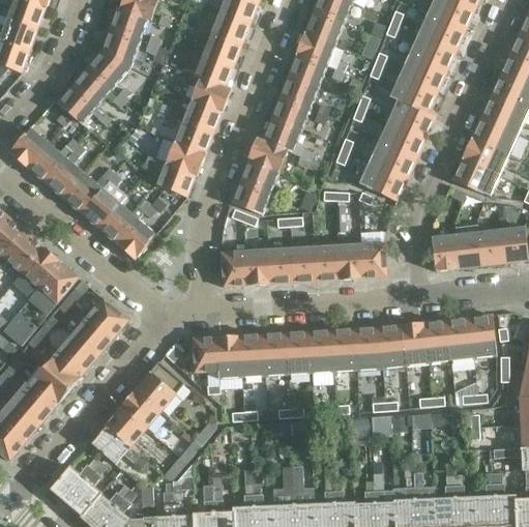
[(37,29),(46,7),(26,0),(12,0),(10,8),(0,4),(0,15),(6,18),(37,29)]
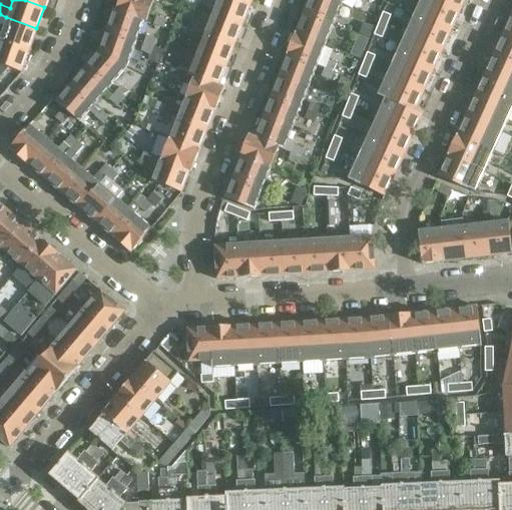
[(118,0),(116,6),(146,17),(149,10),(152,0),(118,0)]
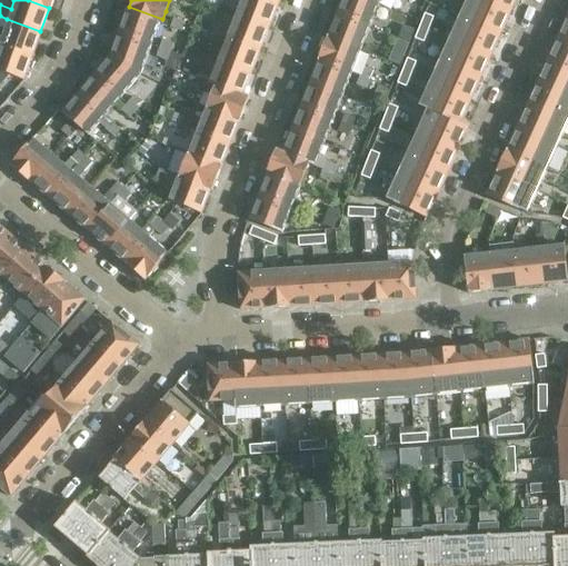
[(240,0),(237,9),(270,22),(278,0),(240,0)]
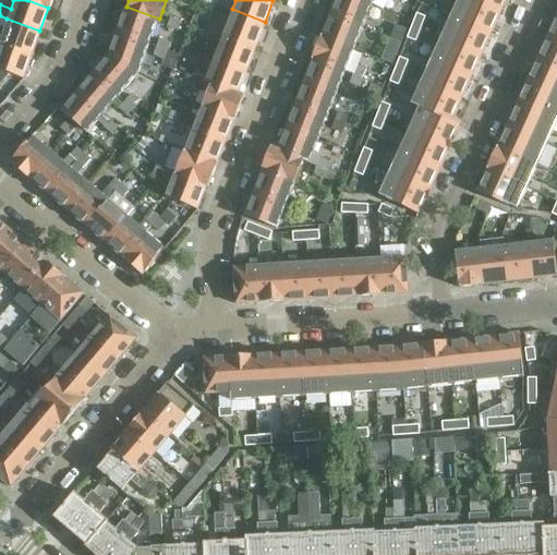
[(333,0),(329,11),(362,23),(371,1),(368,0),(333,0)]
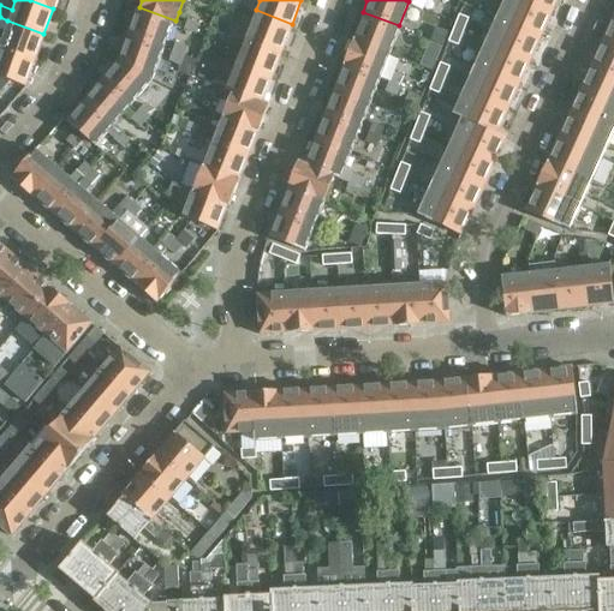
[(502,0),(495,15),(540,34),(550,10),(529,0),(502,0)]
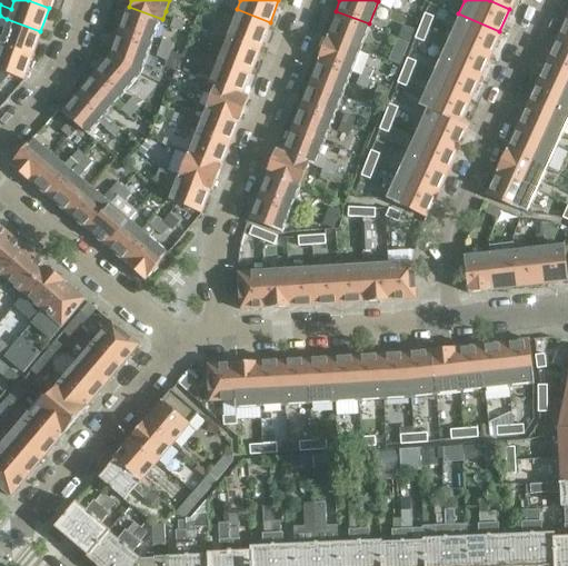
[(489,0),(509,9),(514,0),(489,0)]
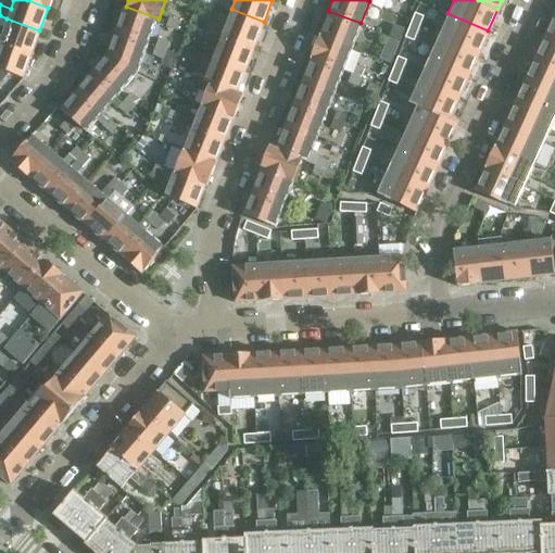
[(123,5),(114,28),(147,42),(154,20),(158,21),(159,19),(126,7),(123,5)]
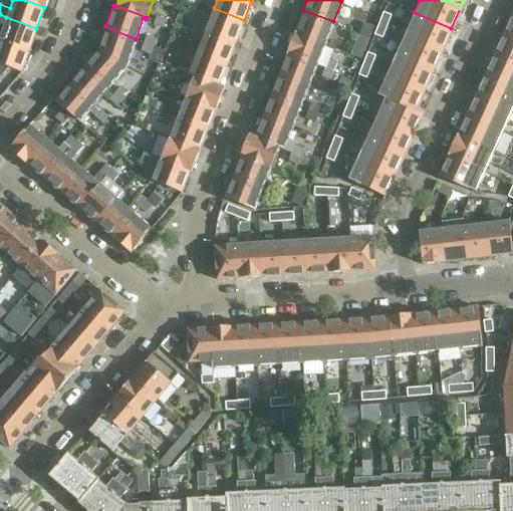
[(214,8),(205,29),(235,41),(244,20),(214,8)]
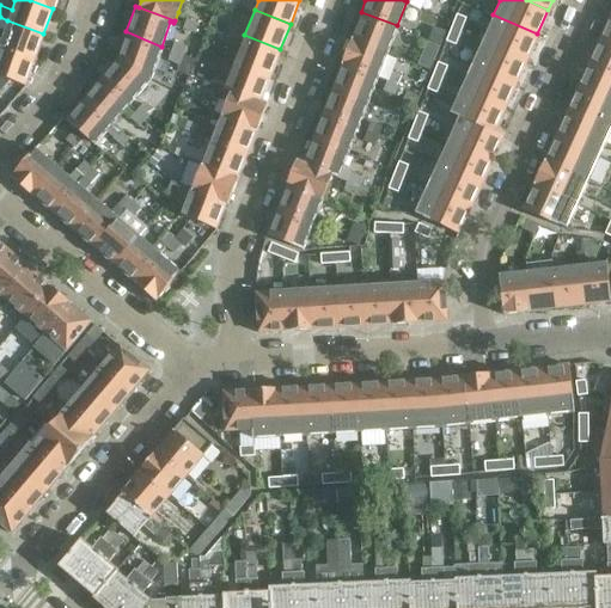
[(361,12),(352,36),(388,50),(397,25),(361,12)]
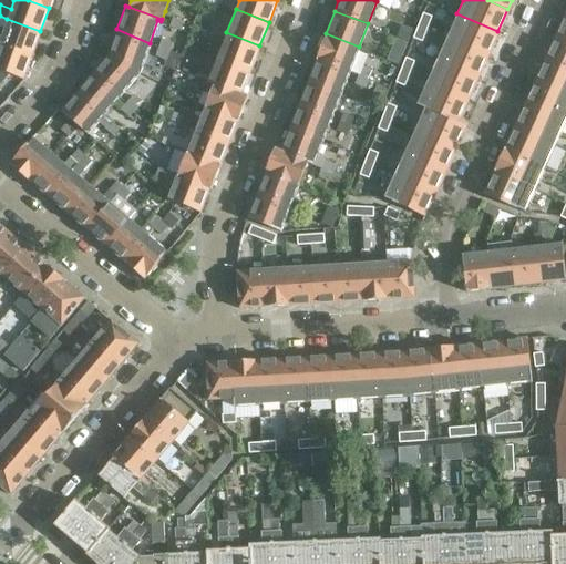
[(426,27),(431,14),(422,11),(418,23),(426,27)]
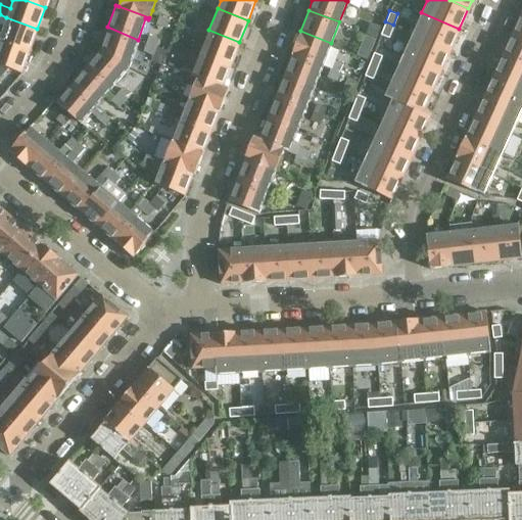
[(512,31),(521,35),(521,10),(512,31)]
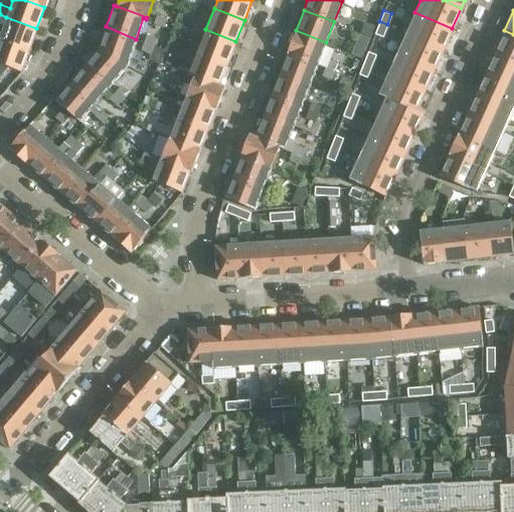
[(414,12),(405,32),(443,48),(452,28),(414,12)]
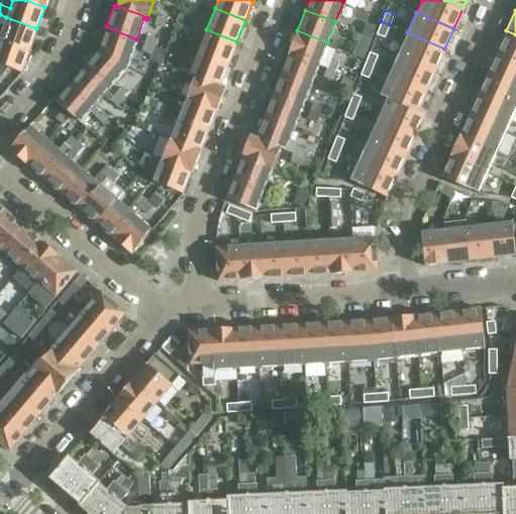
[(166,17),(156,13),(152,21),(163,24),(166,17)]
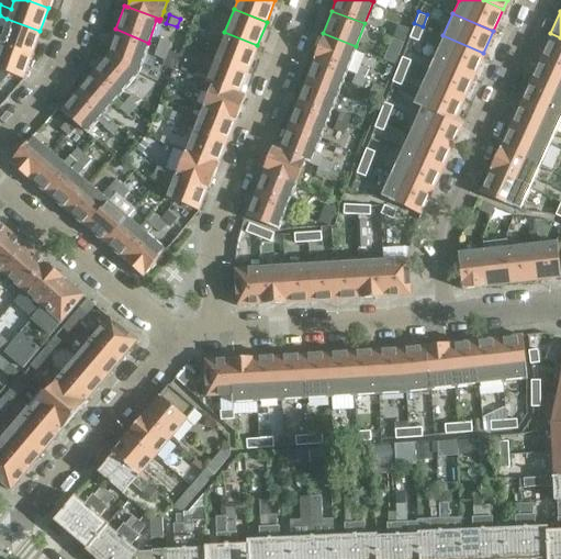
[(0,24),(4,26),(0,37),(0,42),(32,54),(40,31),(7,19),(0,15),(0,24)]
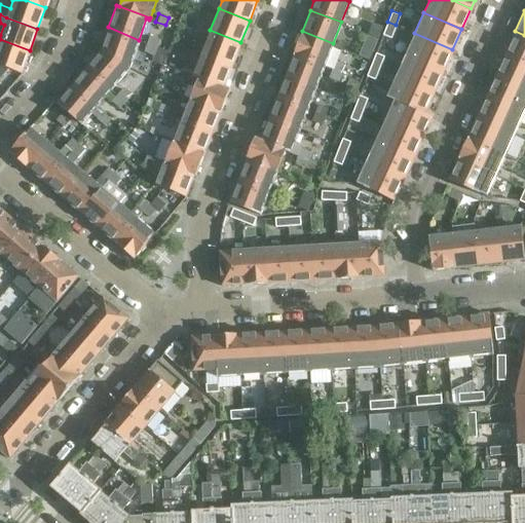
[(191,25),(201,29),(205,20),(194,16),(191,25)]
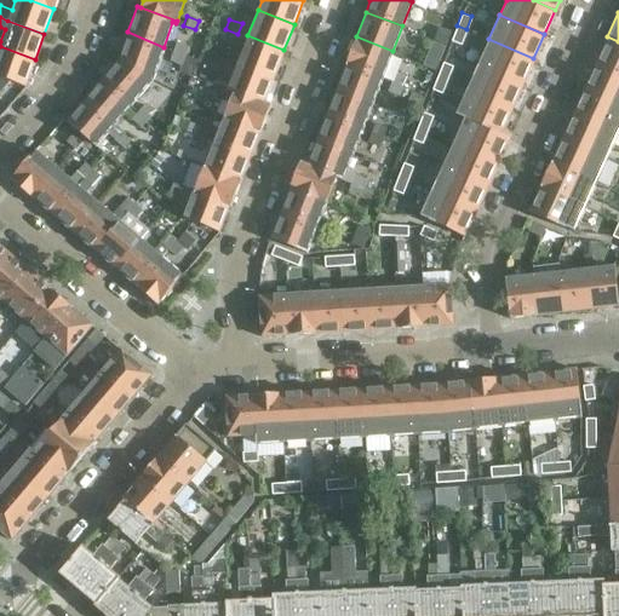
[(445,42),(451,29),(437,24),(433,38),(445,42)]
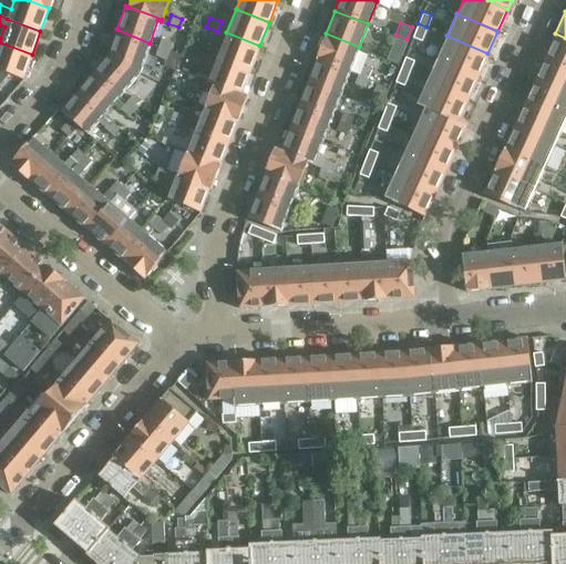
[(421,39),(426,27),(418,23),(412,36),(421,39)]
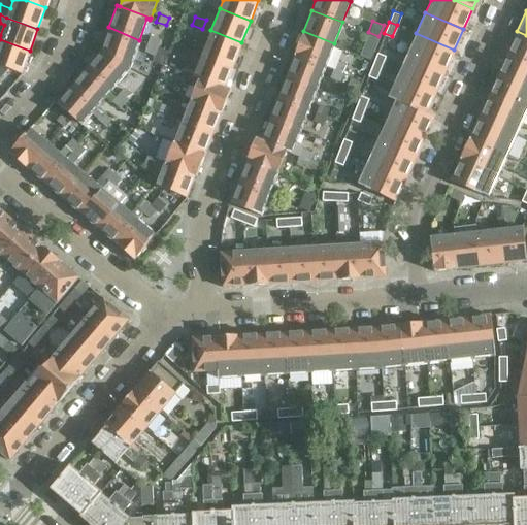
[(199,37),(202,29),(192,25),(189,33),(199,37)]
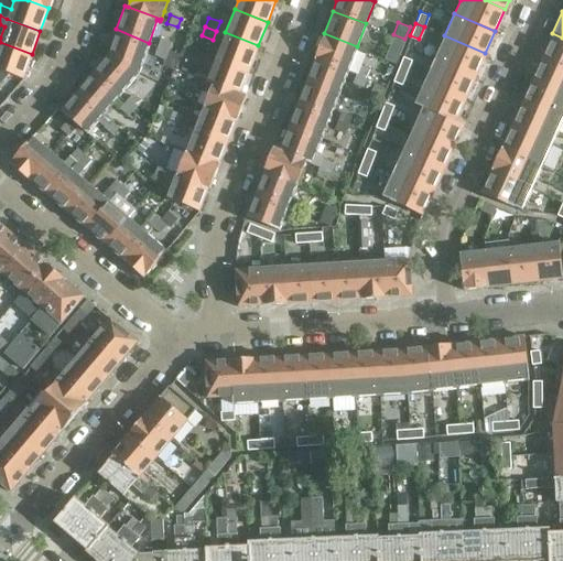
[(116,29),(107,52),(139,71),(141,65),(149,43),(116,29)]
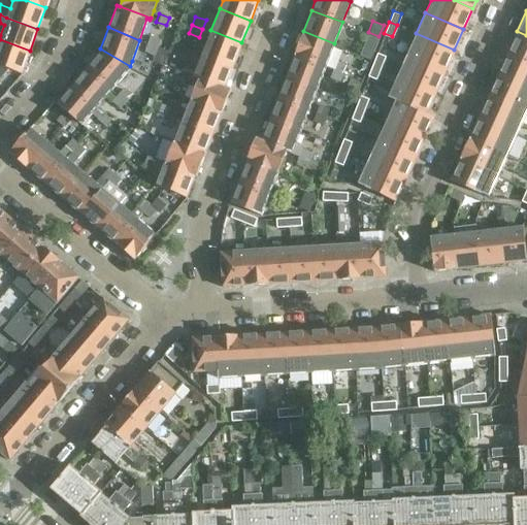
[(207,39),(202,52),(233,64),(241,42),(210,30),(207,39)]
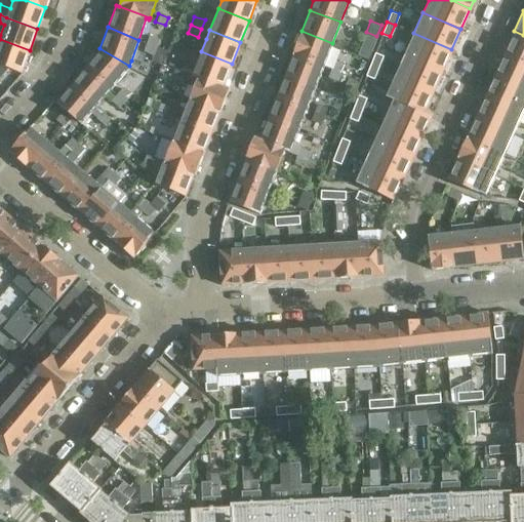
[(301,31),(293,52),(324,65),(332,43),(301,31)]
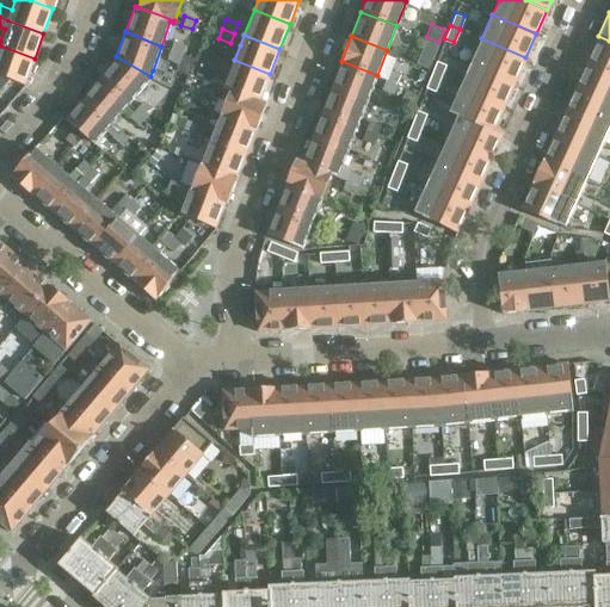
[(587,60),(609,70),(609,41),(598,36),(587,60)]
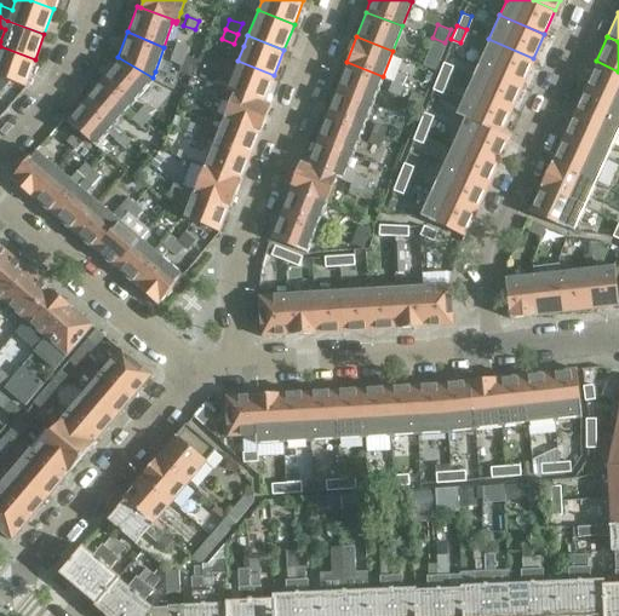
[(488,39),(477,63),(522,82),(533,58),(488,39)]
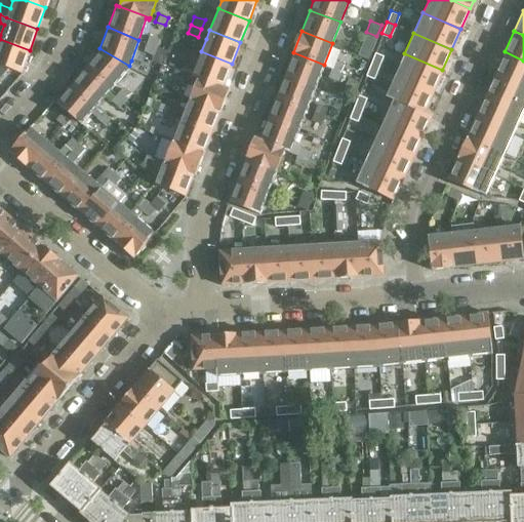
[(158,38),(148,35),(145,42),(155,45),(158,38)]
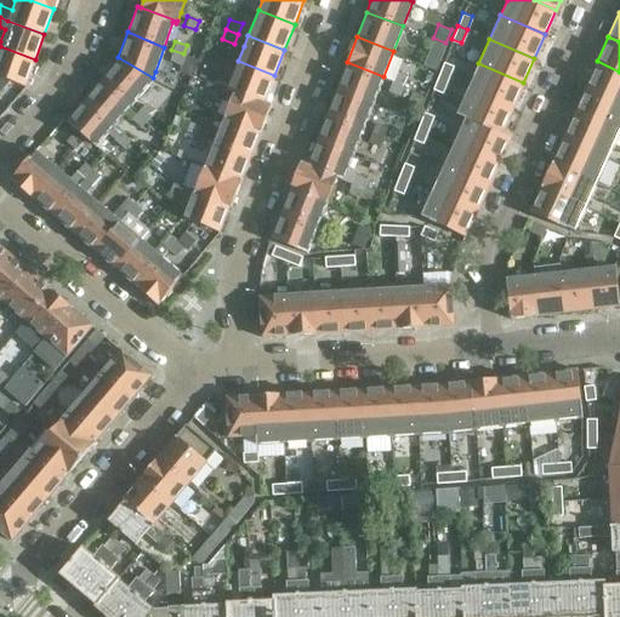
[(35,60),(0,46),(0,74),(10,79),(16,81),(16,80),(26,84),(35,60)]
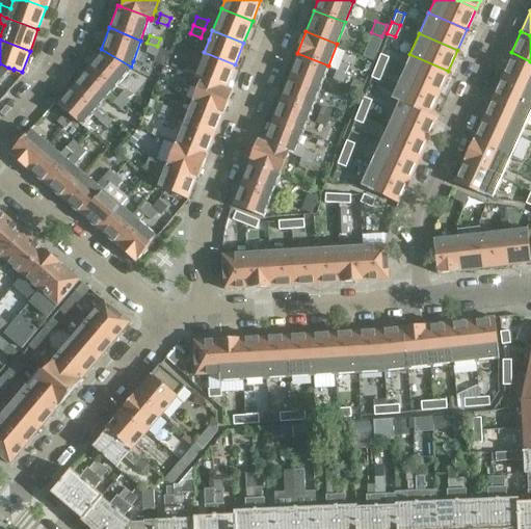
[(373,57),(377,45),(367,41),(363,53),(373,57)]
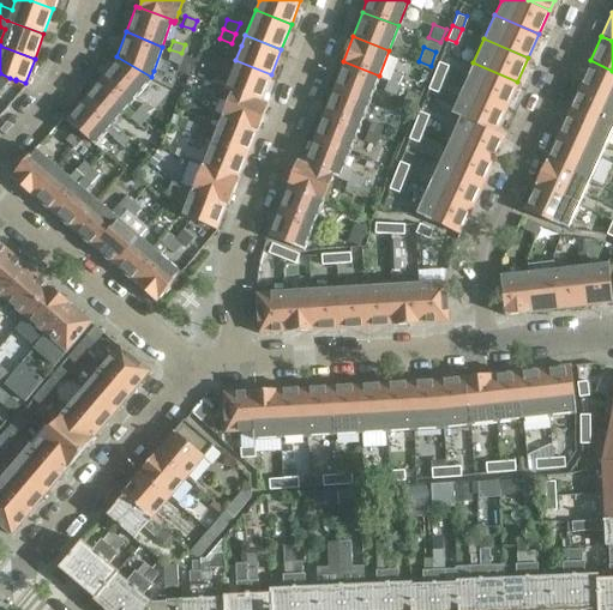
[(181,53),(169,49),(166,58),(178,62),(181,53)]
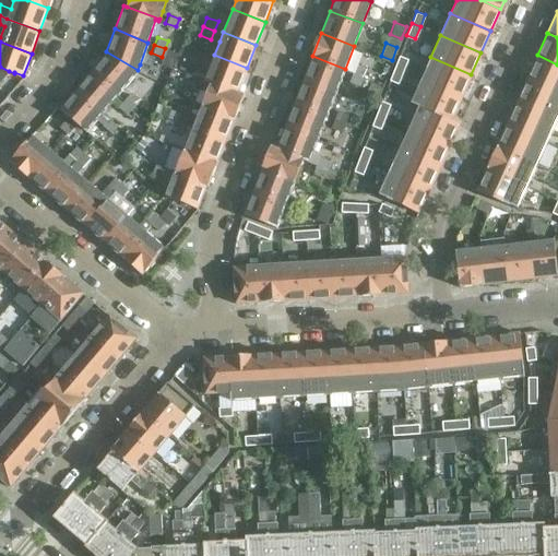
[(176,52),(166,49),(159,63),(170,68),(176,52)]
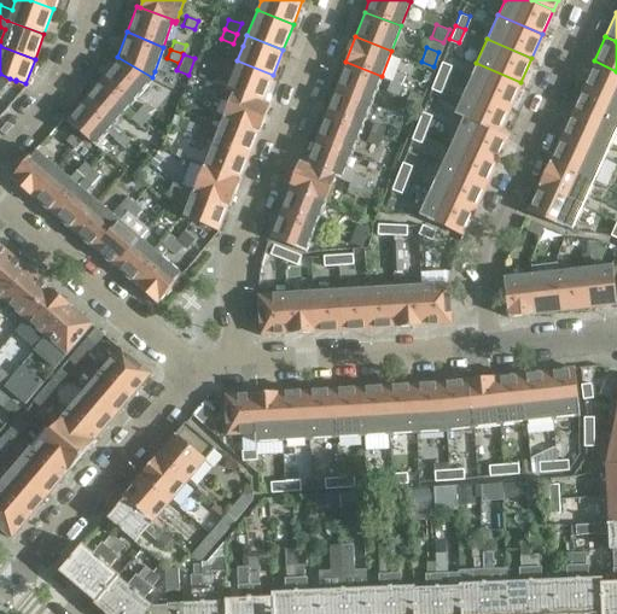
[(117,57),(100,77),(131,103),(152,77),(117,57)]
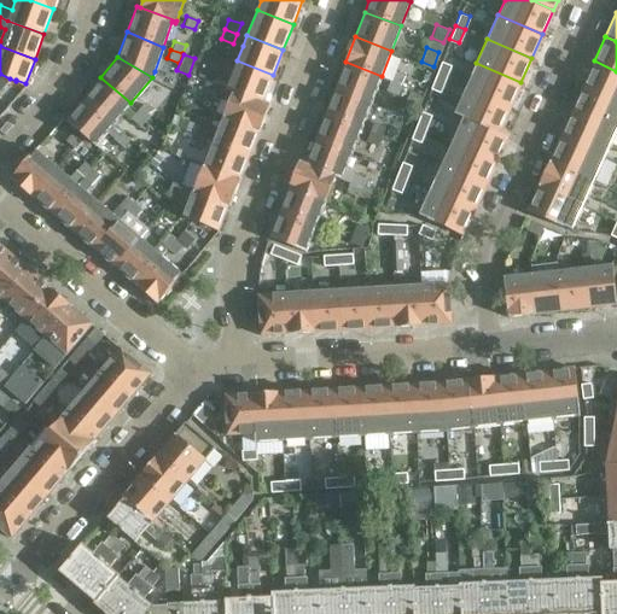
[(230,79),(227,86),(233,88),(263,100),(263,99),(273,75),(237,60),(230,79)]
